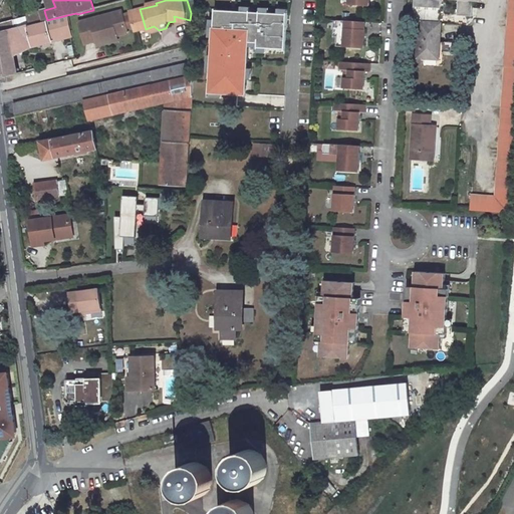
[(442,0),(416,0),(415,22),(441,23),(442,0)]
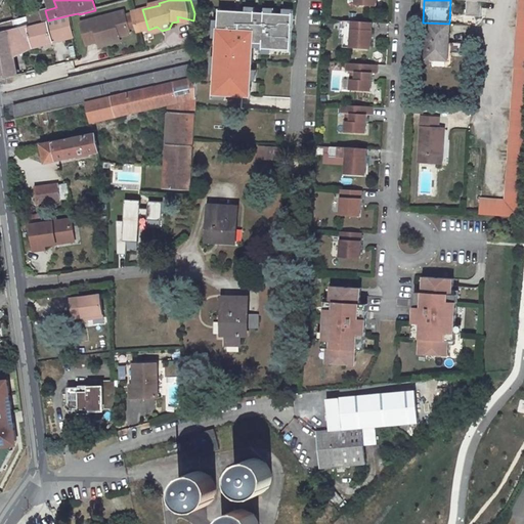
[(482,0),(473,0),(467,0),(467,15),(481,16),(482,0)]
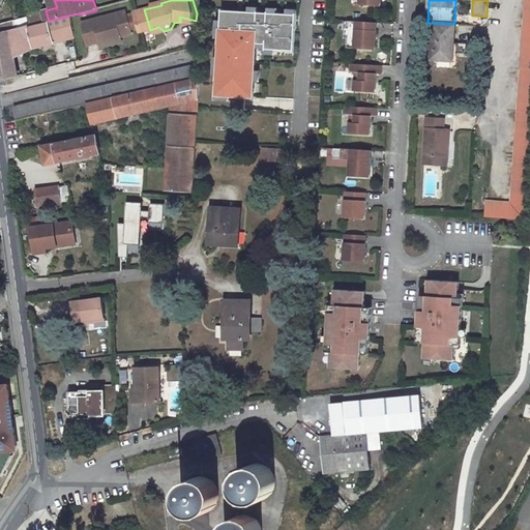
[(526,219),(529,158),(529,0),(524,0),(511,202),(487,200),(486,217),(526,219)]
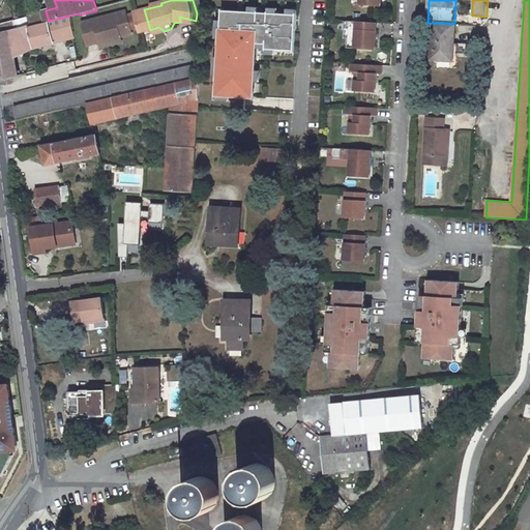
[(110,39),(131,34),(142,31),(136,9),(93,21),(99,42),(110,39)]
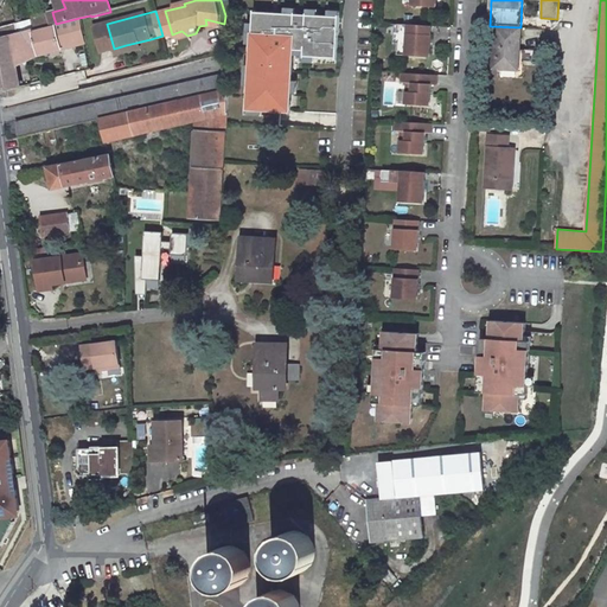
[(53,17),(32,21),(34,30),(56,24),(53,17)]
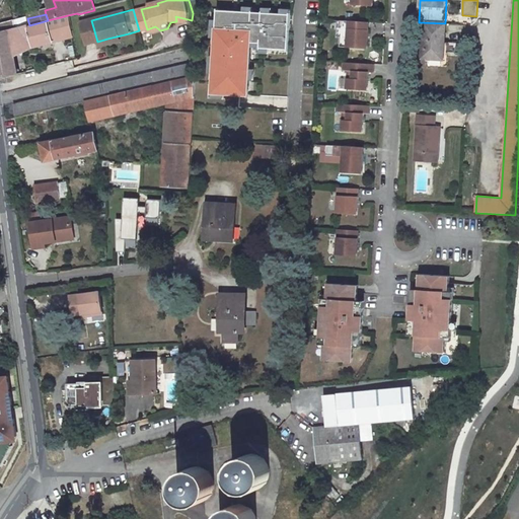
[(18,74),(16,68),(14,56),(22,55),(32,50),(34,46),(72,36),(68,15),(48,20),(48,23),(30,27),(29,25),(27,18),(27,16),(0,23),(0,74),(4,77),(18,74)]
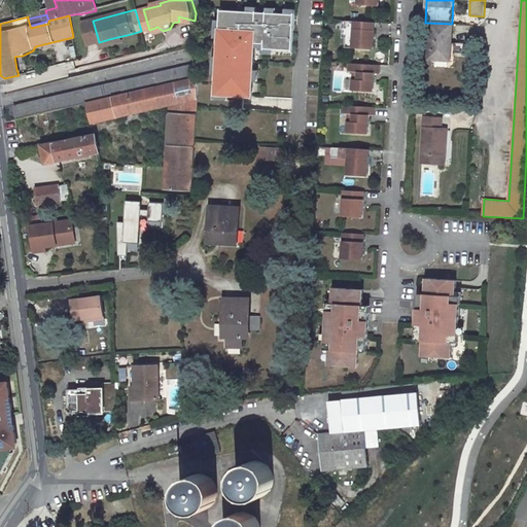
[(375,24),(353,22),(351,48),(373,49),(375,24)]
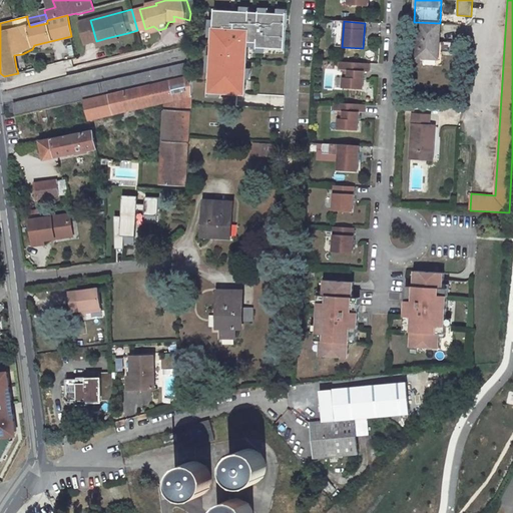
[(236,23),(211,22),(208,54),(230,55),(232,34),(235,34),(236,23)]
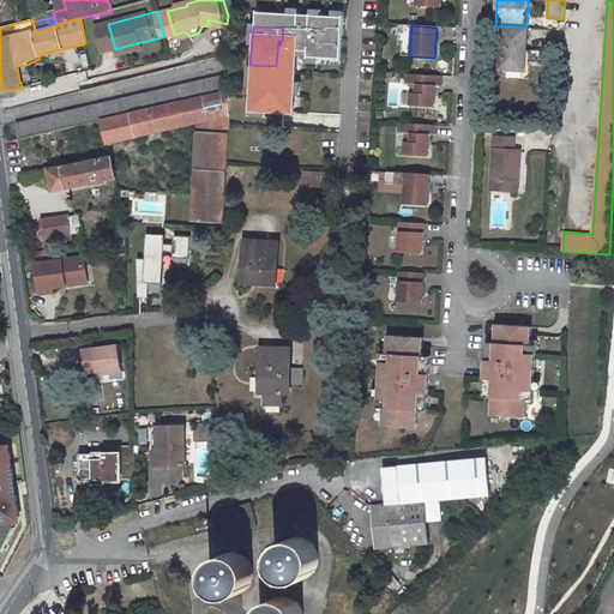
[(527,28),(501,26),(499,68),(524,70),(527,28)]
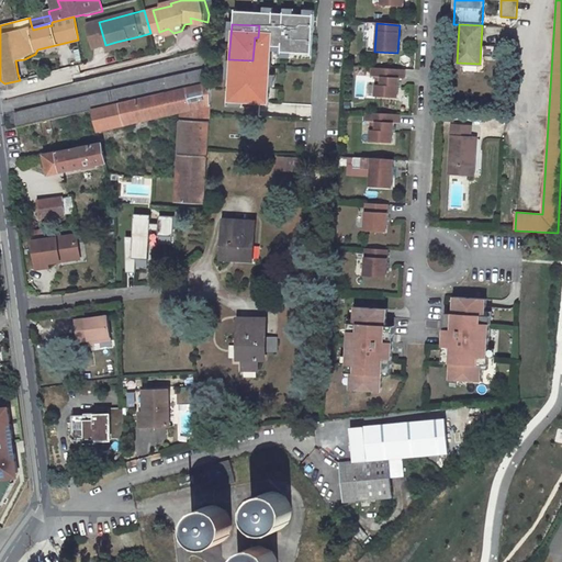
[(119,48),(141,42),(139,36),(116,42),(119,48)]
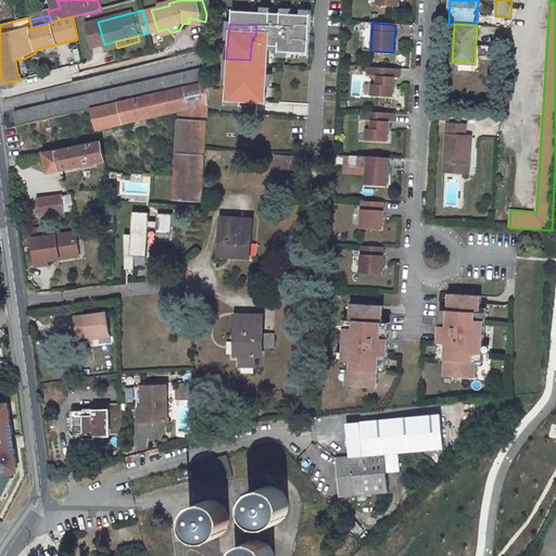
[(78,66),(45,73),(47,85),(80,78),(78,66)]
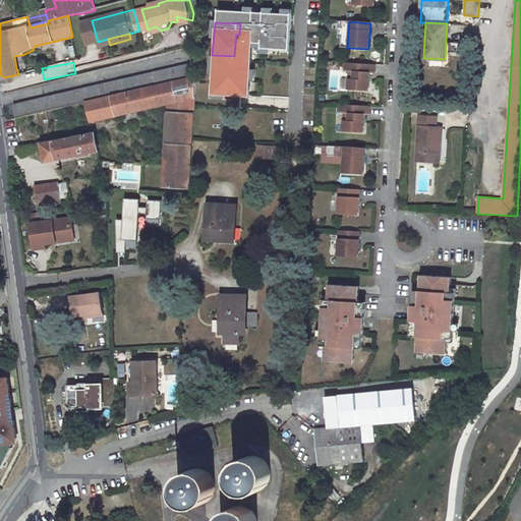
[(15,105),(14,106),(17,118),(87,102),(196,75),(197,75),(198,63),(15,105)]
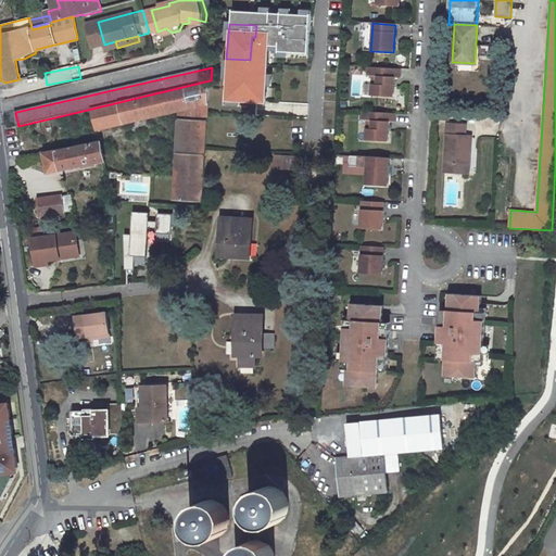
[(401,70),(367,67),(366,77),(371,78),(369,97),(393,98),(394,79),(400,79),(401,70)]
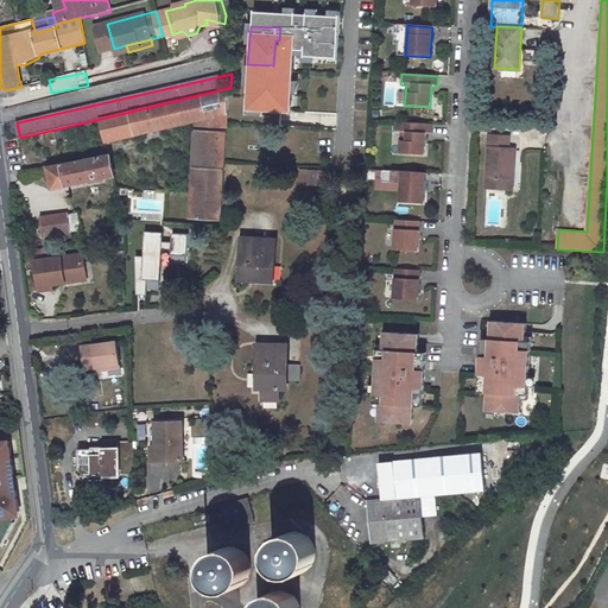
[(101,119),(107,141),(196,120),(192,191),(222,194),(229,88),(101,119)]
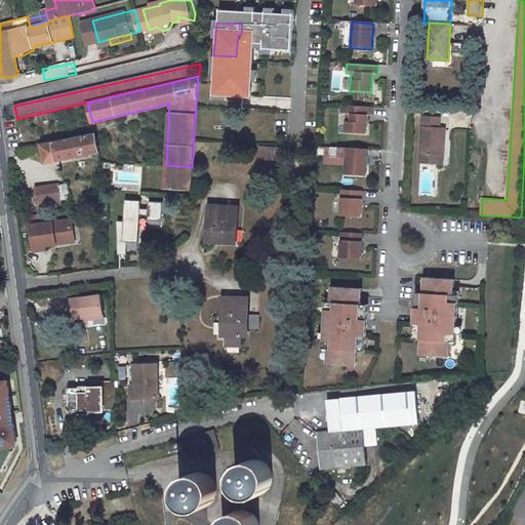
[(421,105),(411,105),(410,113),(420,114),(421,105)]
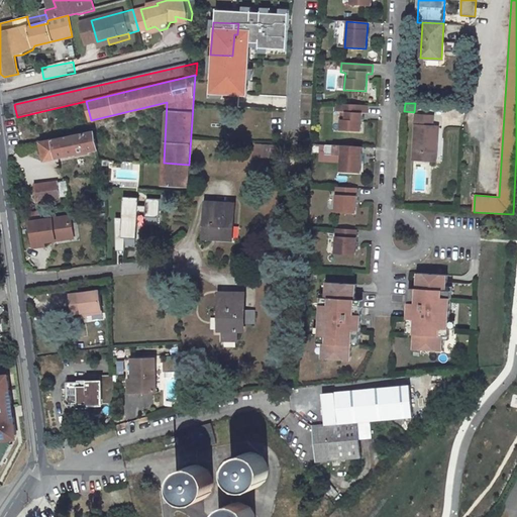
[(367,106),(336,104),(335,113),(340,113),(338,130),(360,131),(362,114),(366,115),(367,106)]
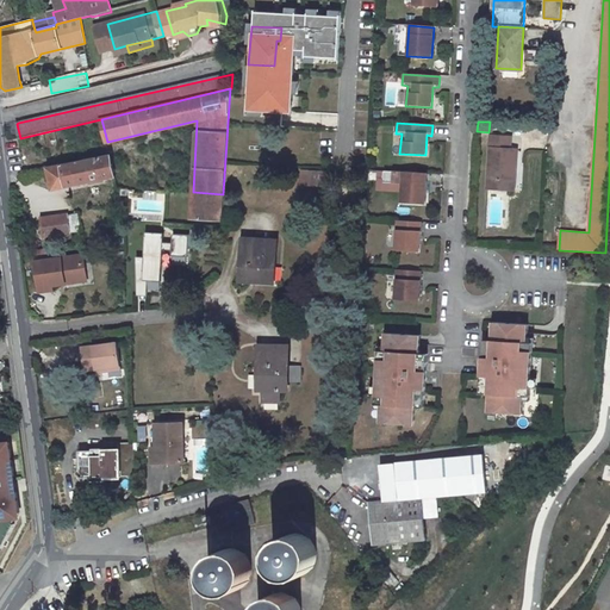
[(511,137),(492,136),(489,188),(514,190),(516,166),(512,166),(512,150),(510,150),(511,137)]
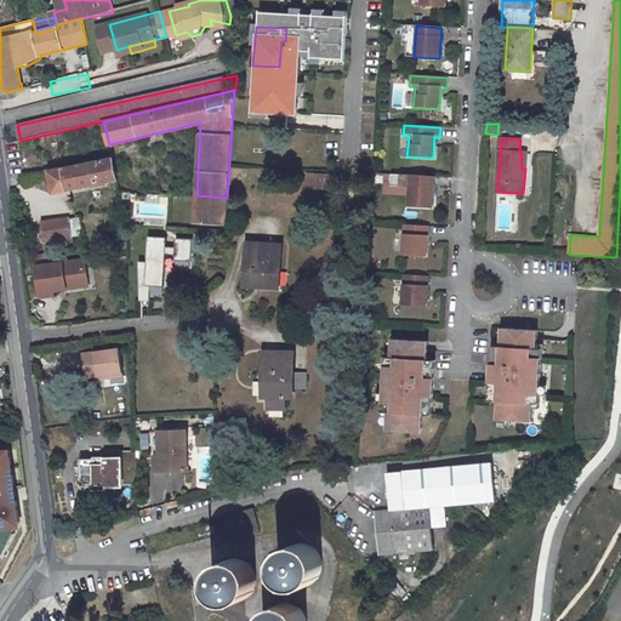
[(55,192),(118,180),(113,159),(64,169),(64,167),(50,171),(55,192)]
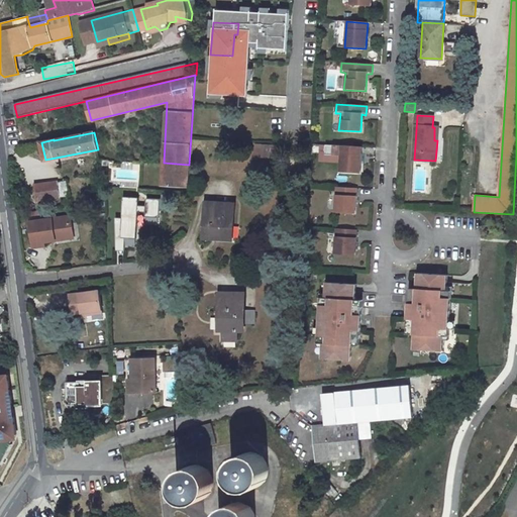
[(279,169),(277,143),(250,145),(251,156),(221,158),(222,174),(279,169)]
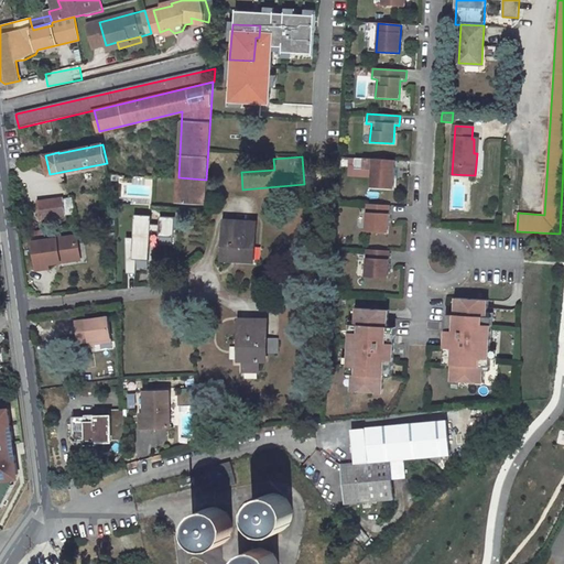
[(396,161),(371,160),(370,186),(393,188),(396,161)]
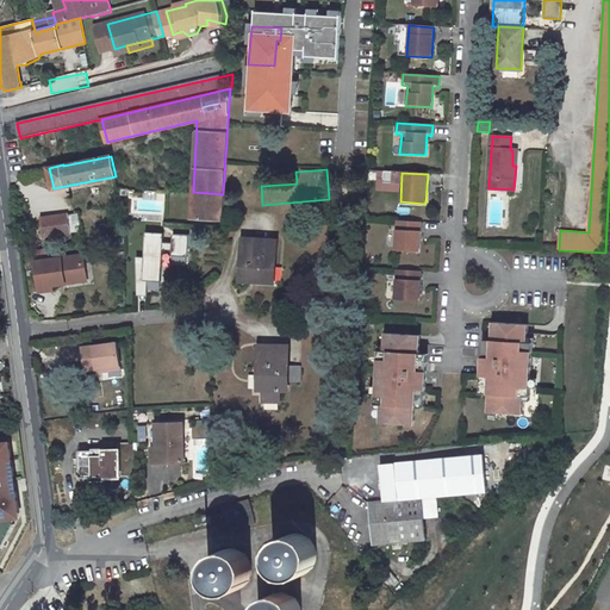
[(223,194),(193,192),(191,218),(223,221),(223,194)]
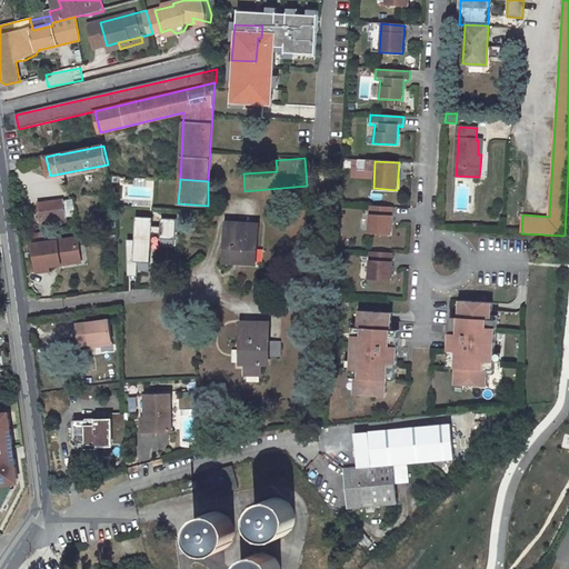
[(65,200),(39,203),(41,221),(67,218),(66,209),(69,208),(69,201),(65,202),(65,200)]
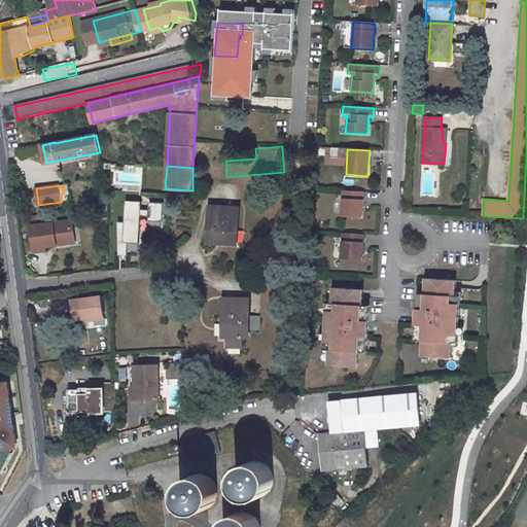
[(363,192),(342,190),(340,216),(361,218),(363,192)]
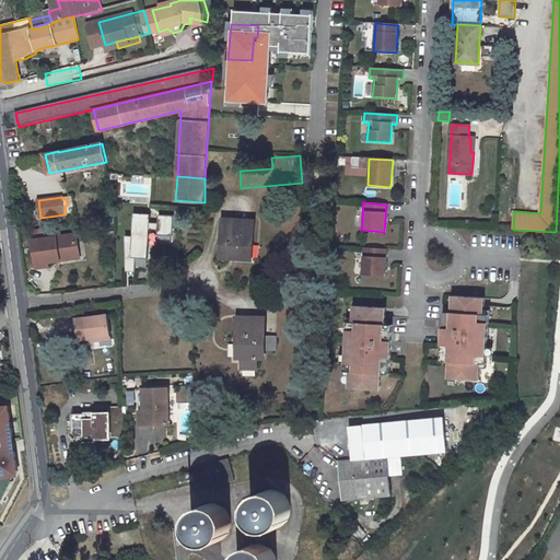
[(151,213),(135,212),(133,235),(127,234),(127,270),(136,271),(137,257),(149,257),(149,248),(150,231),(151,213)]
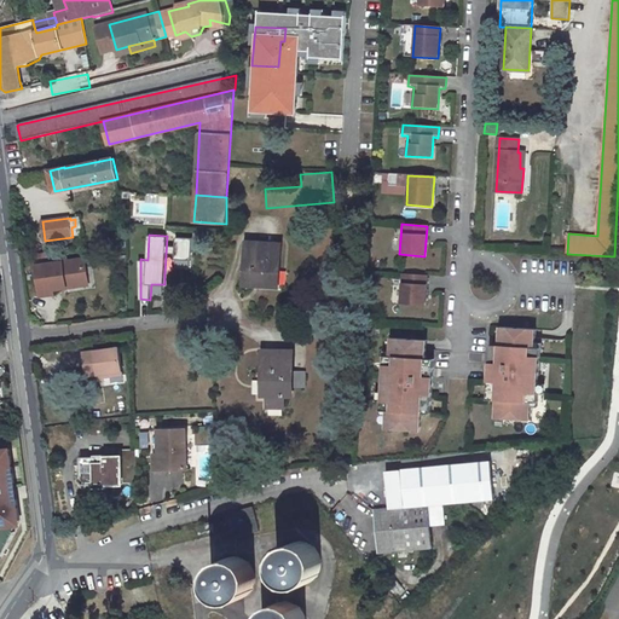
[(191,268),(191,237),(177,237),(177,268),(191,268)]
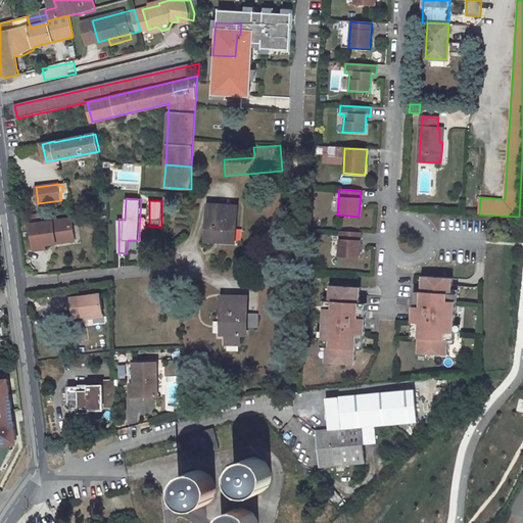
[(236,207),(210,206),(208,239),(230,240),(231,232),(235,232),(236,207)]
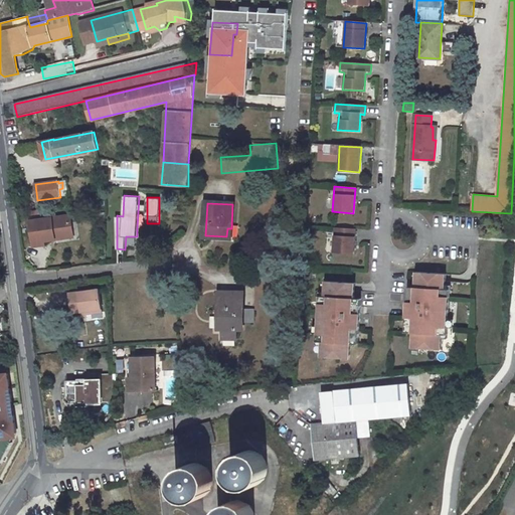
[(69,215),(30,221),(34,246),(45,244),(45,240),(55,239),(55,236),(72,234),(69,215)]
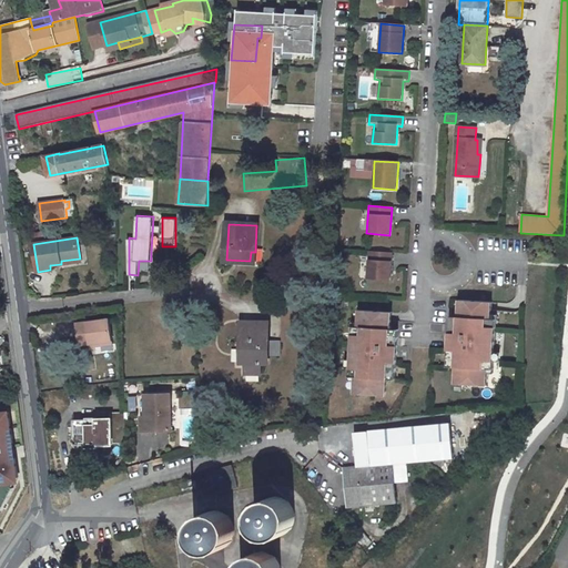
[(393,253),(369,252),(366,280),(391,281),(393,253)]
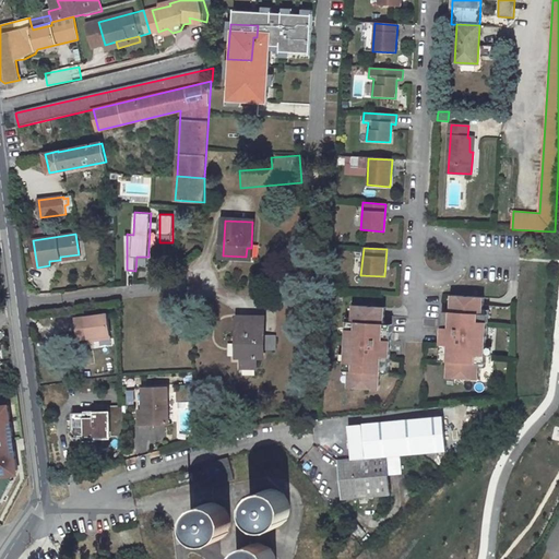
[(483,299),(450,297),(449,311),(448,321),(440,321),(439,354),(445,355),(445,364),(444,381),(477,383),(478,369),(478,364),(471,363),(472,357),(484,358),(486,324),(475,323),(475,318),(482,318),(482,313),(483,299)]
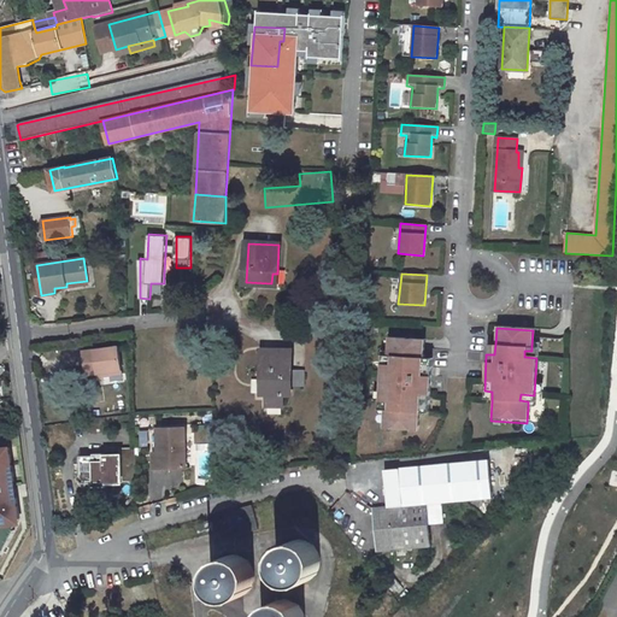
[(422,340),(386,338),(385,353),(385,356),(389,356),(389,363),(378,363),(376,404),(387,404),(387,411),(381,411),(381,413),(381,428),(417,430),(418,412),(419,394),(421,375),(421,358),(422,340)]
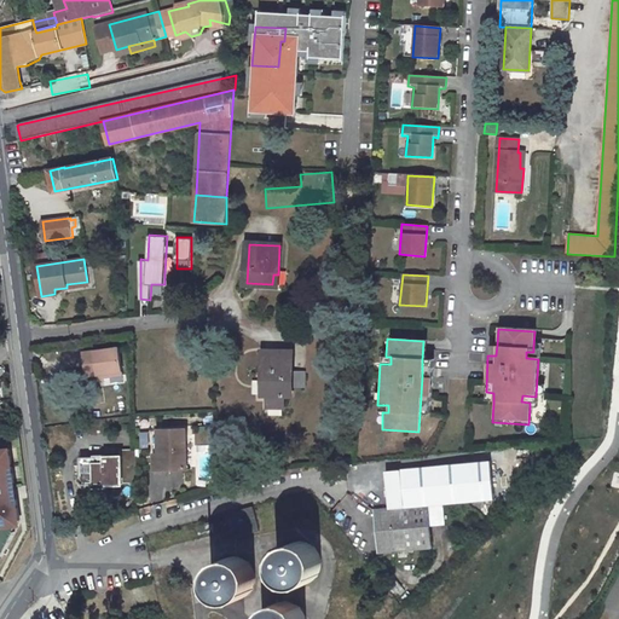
[(538,353),(538,347),(533,347),(533,352),(526,352),(526,358),(538,359),(538,353)]
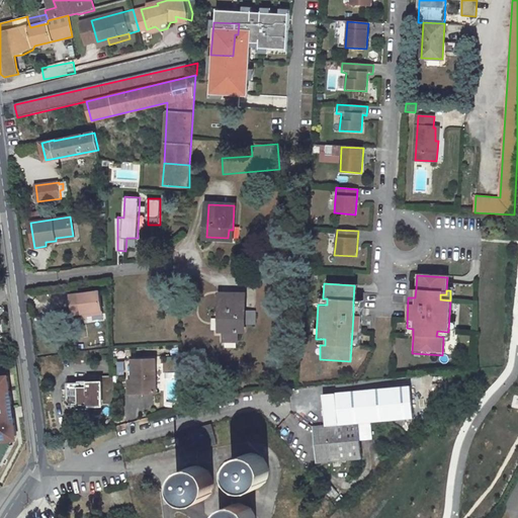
[(75,315),(85,314),(104,312),(101,291),(72,294),(75,315)]
